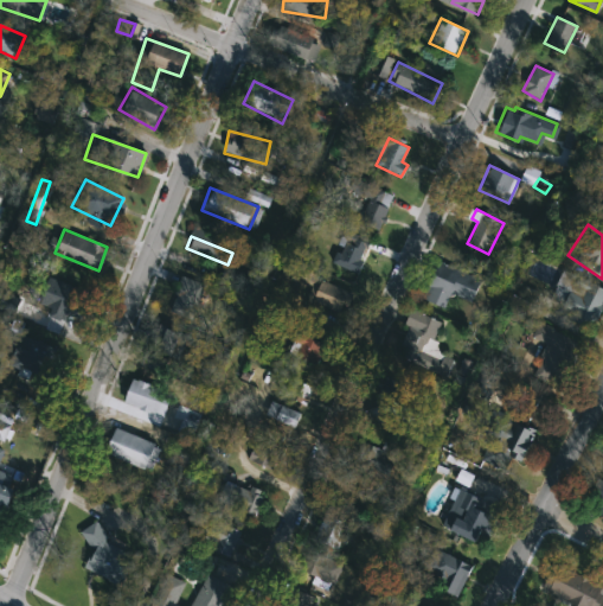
[(602,289),(602,301),(590,329),(571,319),(575,311),(549,299),(555,287),(533,276),(541,260),(602,289)]
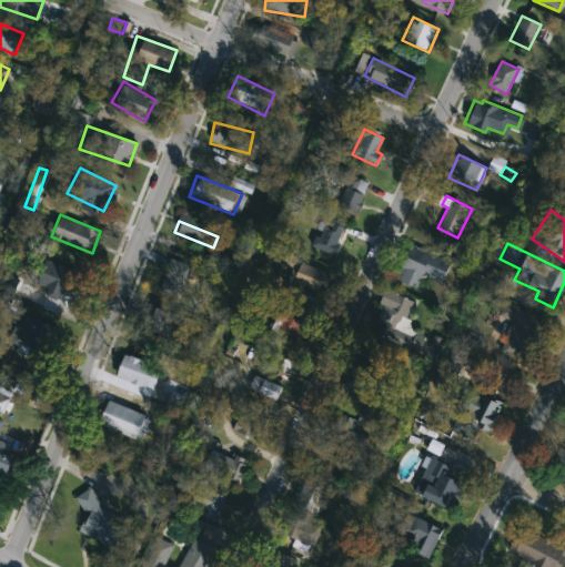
[(416,289),(396,279),(411,246),(450,264),(441,282),(423,274),(416,289)]
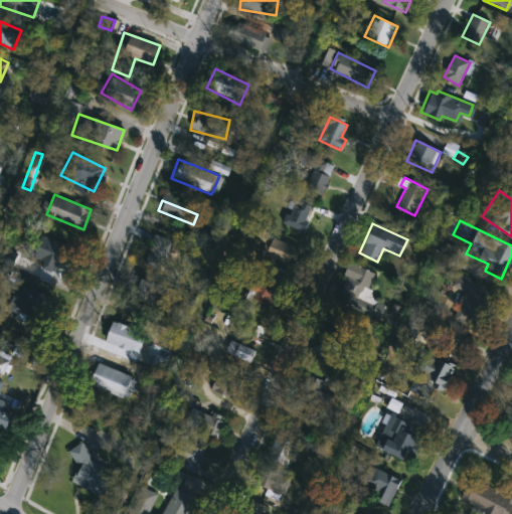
[(143,263),(151,234),(173,239),(166,269),(143,263)]
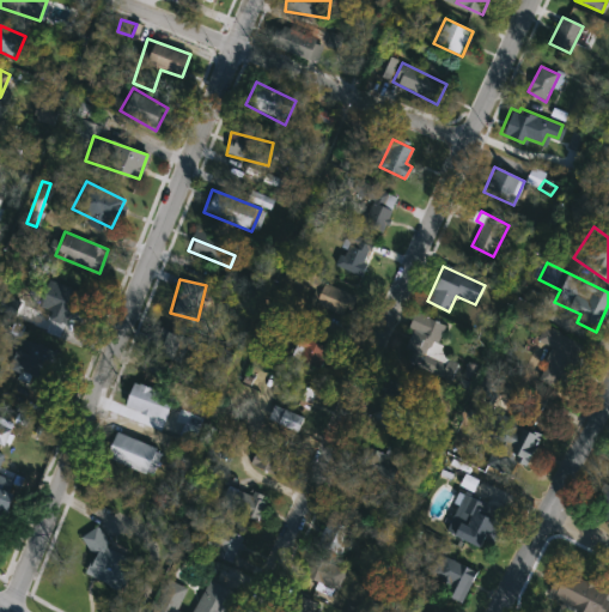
[(78,327),(48,317),(49,310),(40,307),(48,280),(89,295),(78,327)]
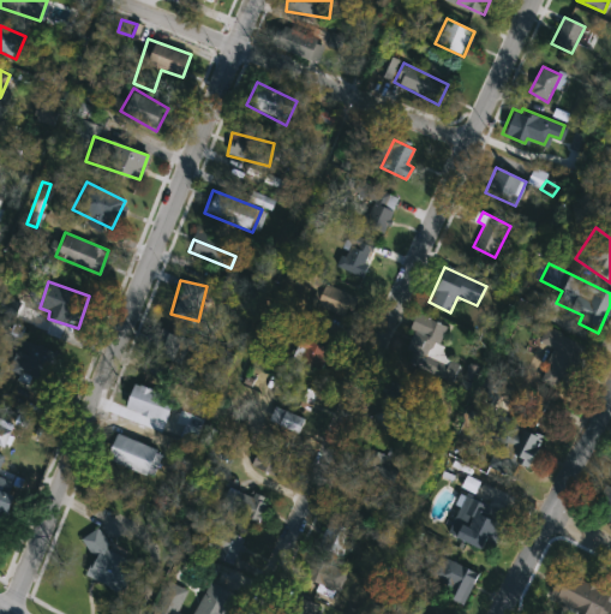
[(318,304),(325,284),(358,297),(351,316),(318,304)]
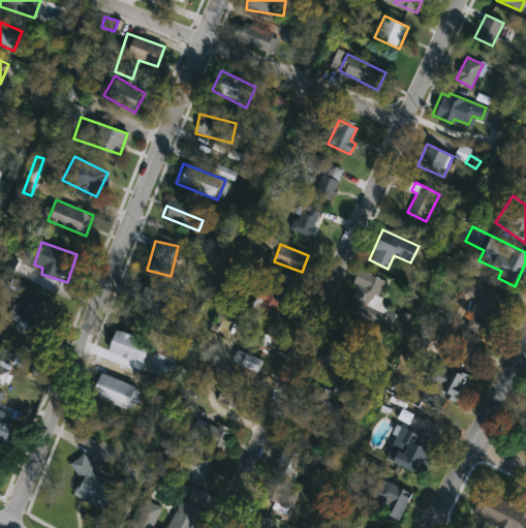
[(341,306),(360,270),(383,281),(370,308),(366,306),(361,316),(341,306)]
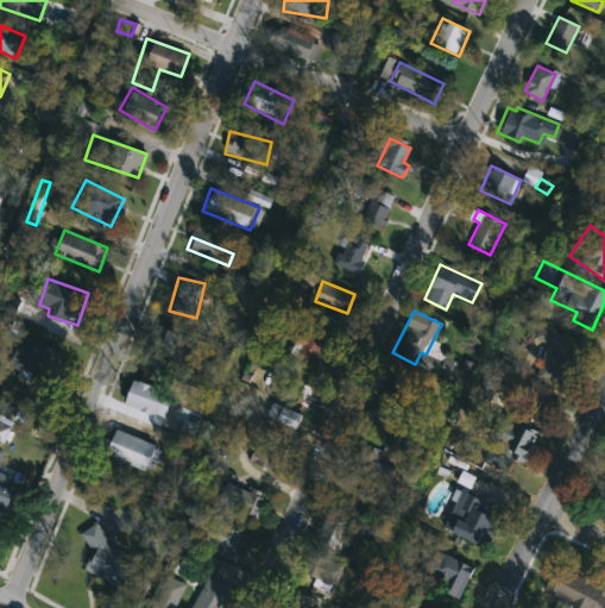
[(560,387),(535,375),(549,345),(534,338),(541,324),(581,343),(560,387)]
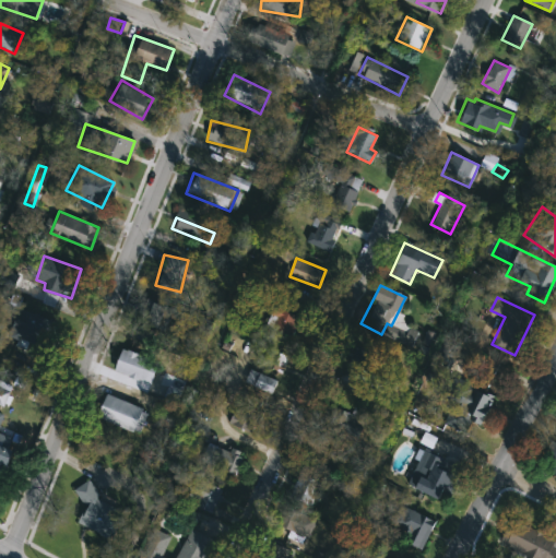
[(144,327),(155,300),(174,309),(162,334),(144,327)]
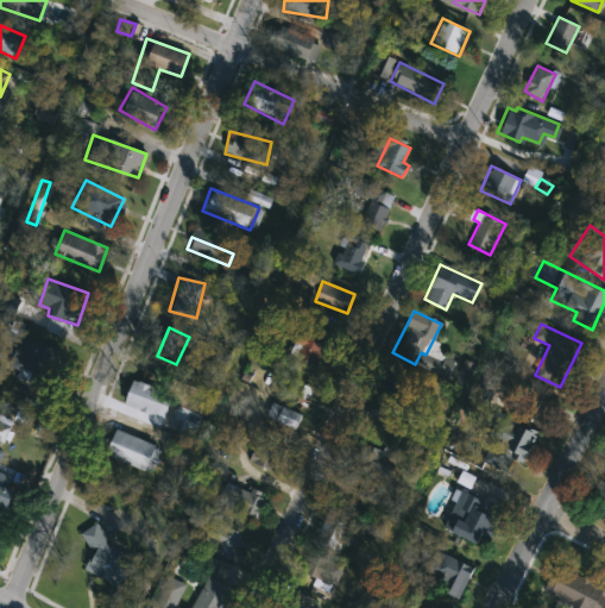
[(10,362),(19,334),(54,349),(43,375),(10,362)]
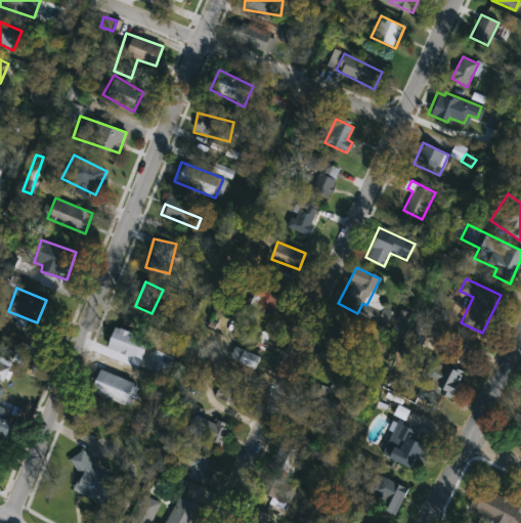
[(357,359),(324,341),(335,323),(366,342),(357,359)]
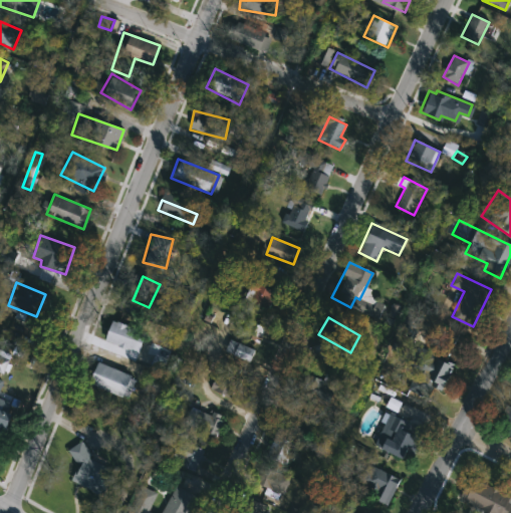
[(140,353),(105,339),(113,319),(148,333),(140,353)]
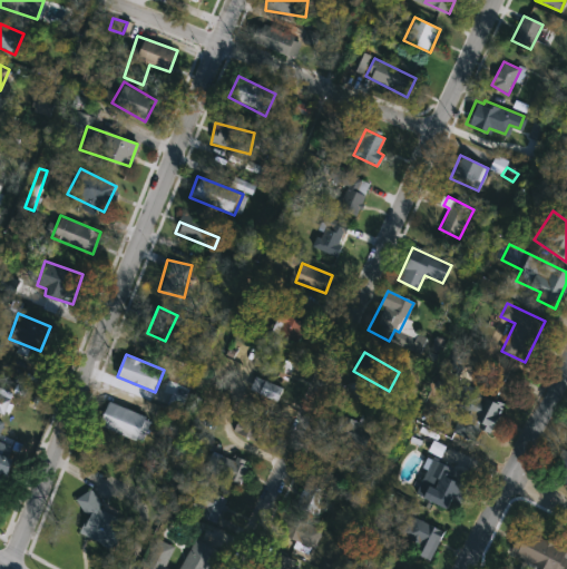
[(3,395),(10,398),(2,415),(0,414),(0,376),(9,381),(3,395)]
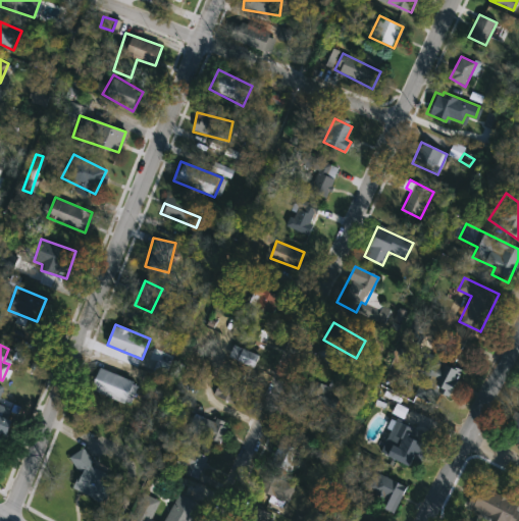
[(256,355),(250,371),(246,370),(232,404),(210,396),(221,366),(236,372),(239,364),(224,358),(229,345),(256,355)]
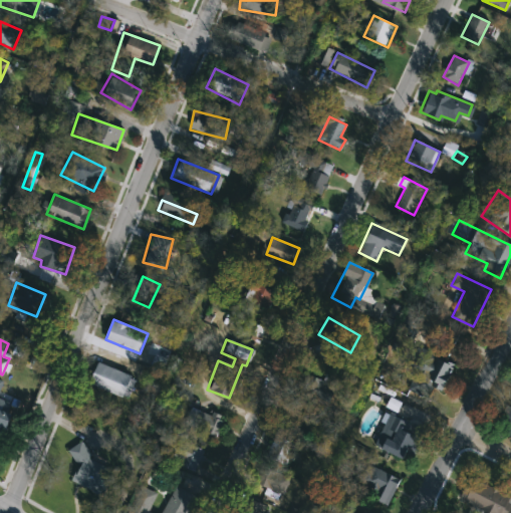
[(453,361),(442,392),(429,388),(426,397),(403,389),(416,349),(453,361)]
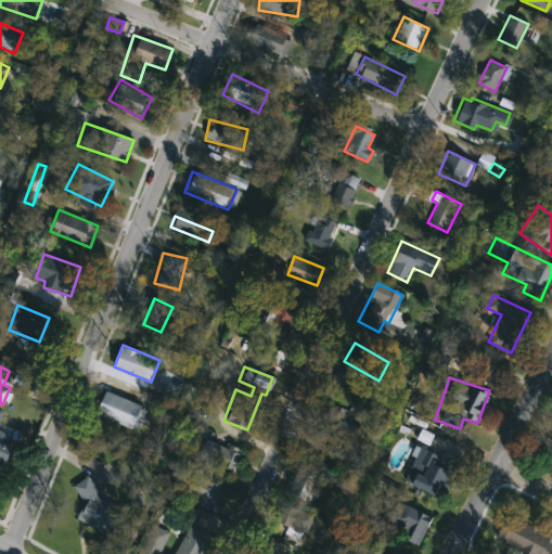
[(98,414),(107,391),(144,406),(135,429),(98,414)]
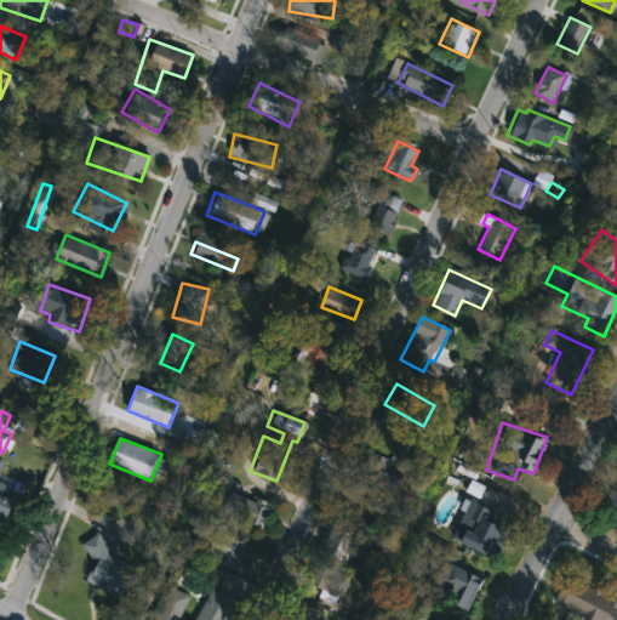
[(355,475),(365,449),(403,464),(393,489),(355,475)]
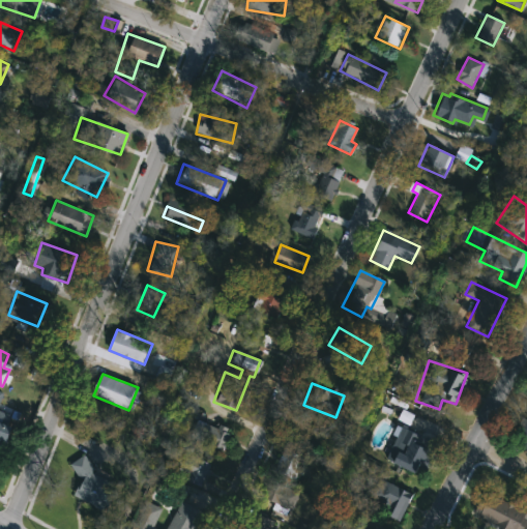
[(526,446),(510,440),(525,407),(526,407),(526,446)]
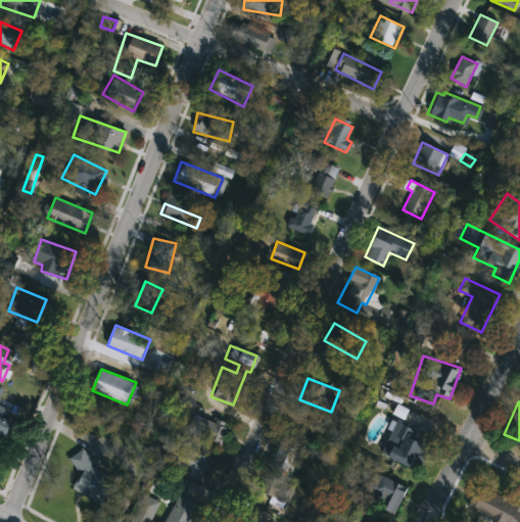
[(185,430),(193,411),(225,425),(217,444),(185,430)]
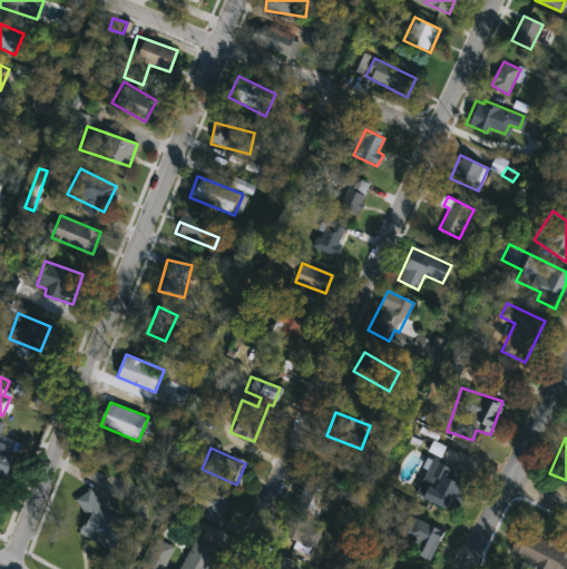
[(0,452),(15,464),(0,483),(0,452)]
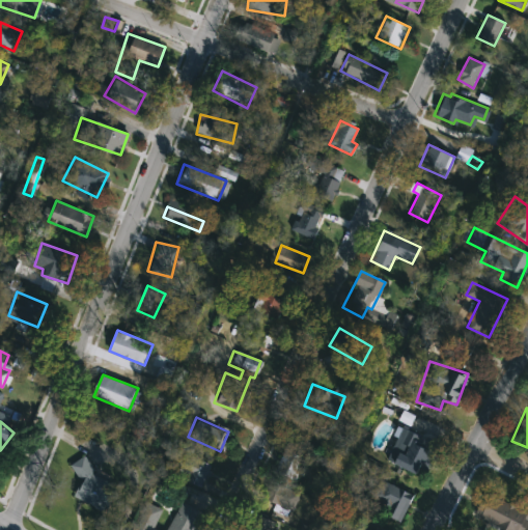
[(429,451),(419,476),(384,461),(398,427),(419,436),(415,445),(429,451)]
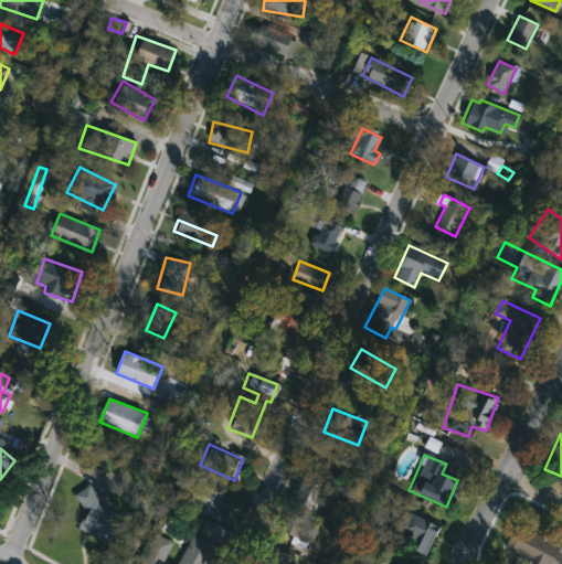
[(314,513),(288,502),(299,478),(324,488),(314,513)]
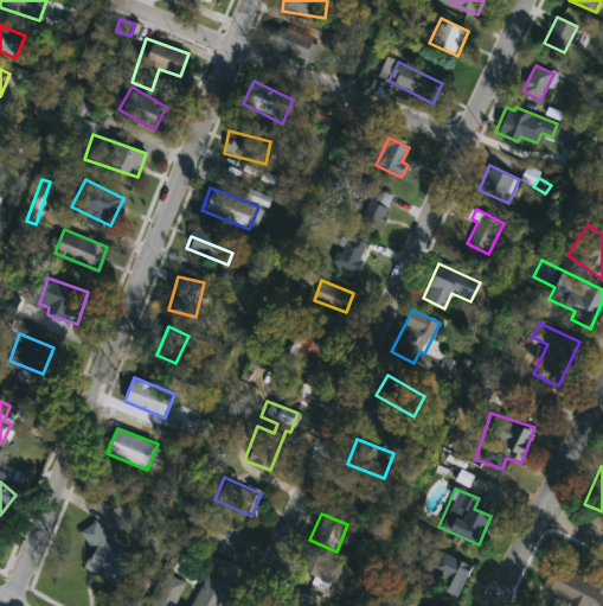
[(136,563),(113,585),(89,561),(97,553),(78,534),(94,520),(136,563)]
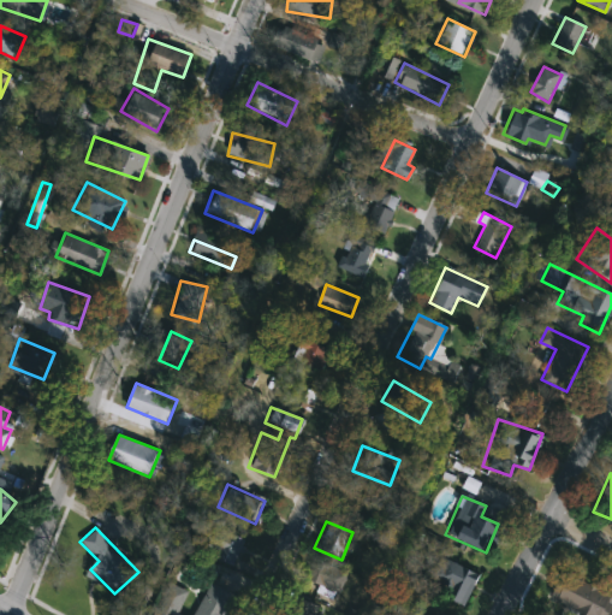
[(344,574),(334,592),(303,577),(312,559),(344,574)]
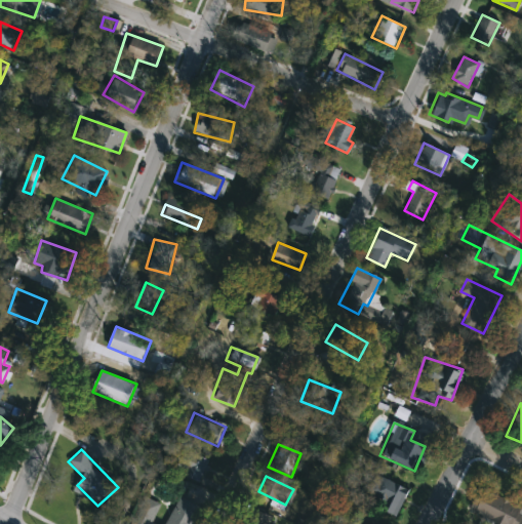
[(405,487),(392,519),(365,509),(378,477),(405,487)]
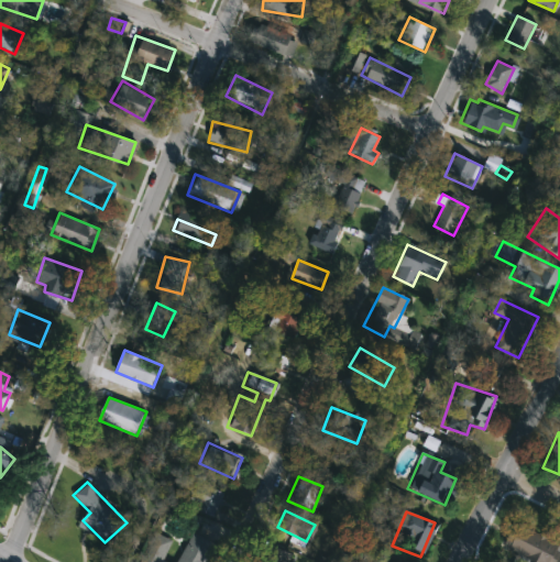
[(559,553),(556,561),(533,561),(500,546),(512,521),(559,544),(559,553)]
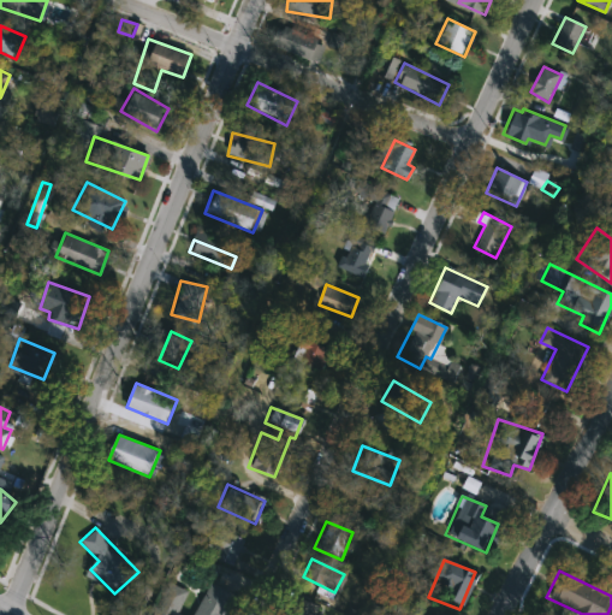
[(184,590),(174,614),(190,614),(202,583),(227,592),(219,614),(150,614),(162,583),(184,590)]
